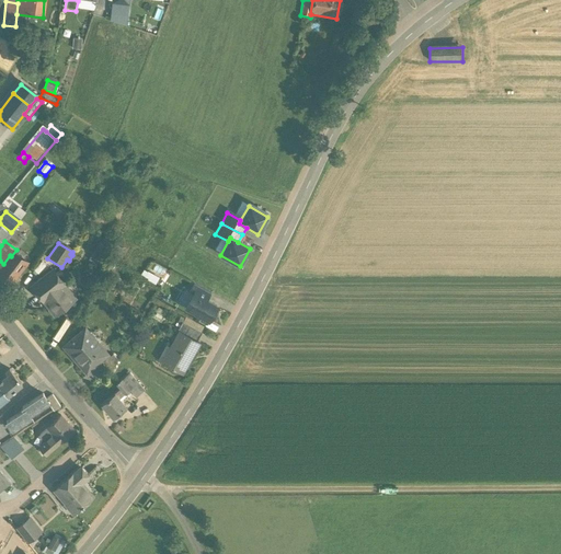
[(11,256),(10,255),(3,264),(0,267),(0,278),(10,286),(19,274),(16,272),(22,264),(11,256)]
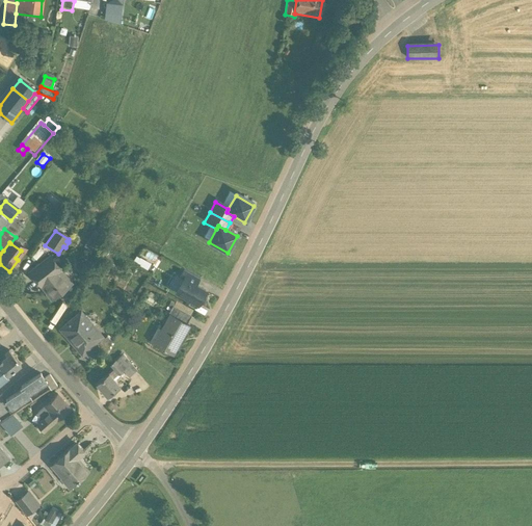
[(50,258),(30,273),(41,287),(43,285),(53,298),(71,284),(50,258)]
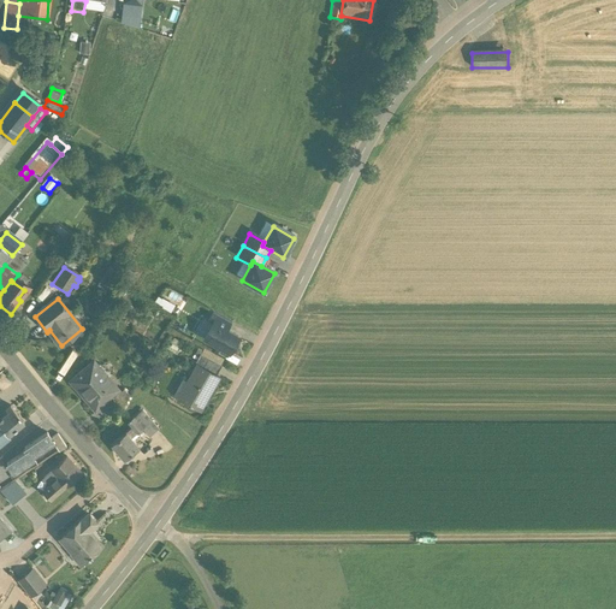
[(231,324),(212,313),(207,323),(211,325),(212,324),(226,332),(231,324)]
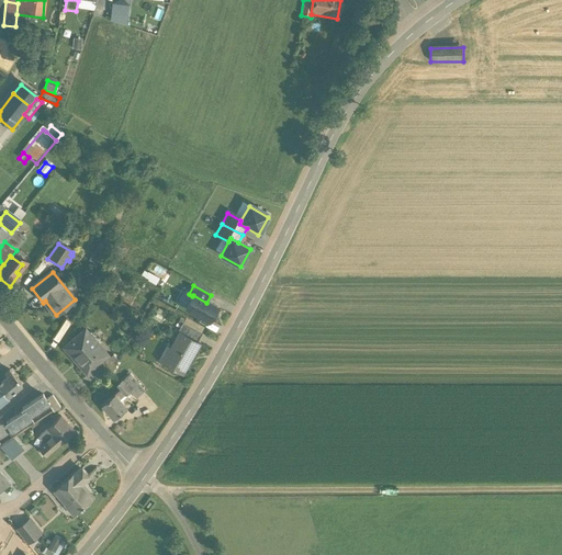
[(206,303),(193,295),(192,296),(186,309),(209,323),(216,308),(206,303)]
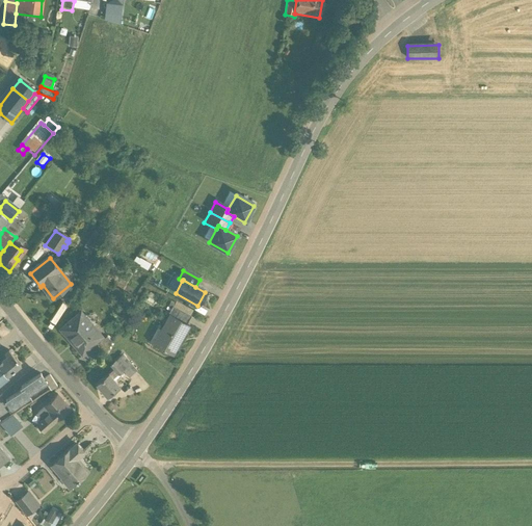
[(191,317),(173,307),(167,317),(169,318),(169,317),(186,326),(191,317)]
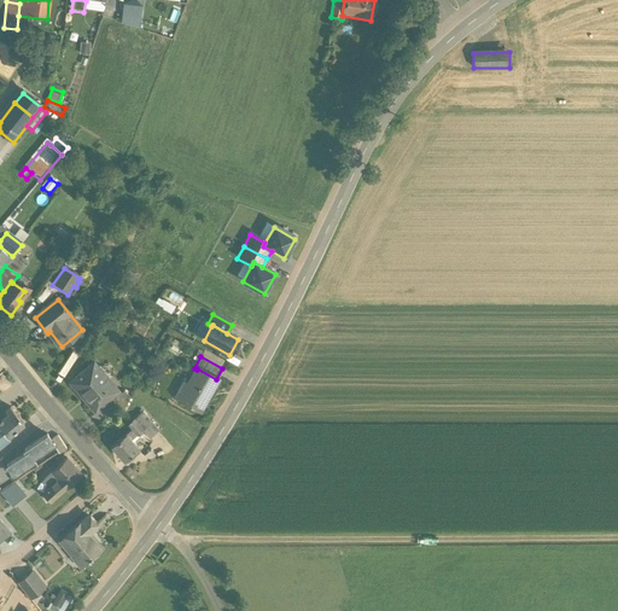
[(92,366),(71,383),(87,401),(86,402),(94,413),(111,399),(100,387),(105,383),(92,366)]
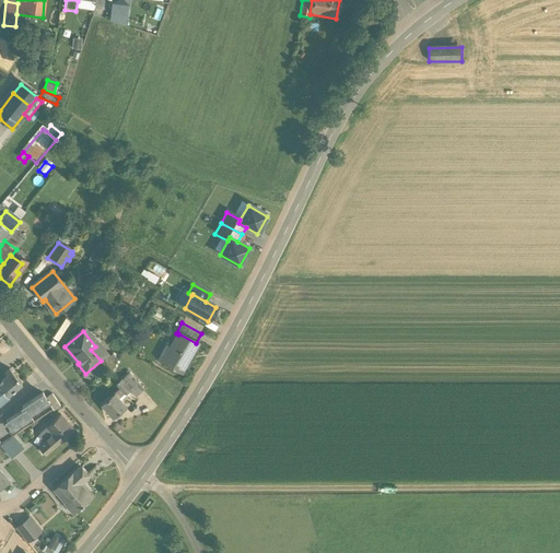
[(178,334),(170,349),(173,350),(165,364),(182,374),(188,363),(187,363),(198,344),(196,343),(178,333),(178,334)]
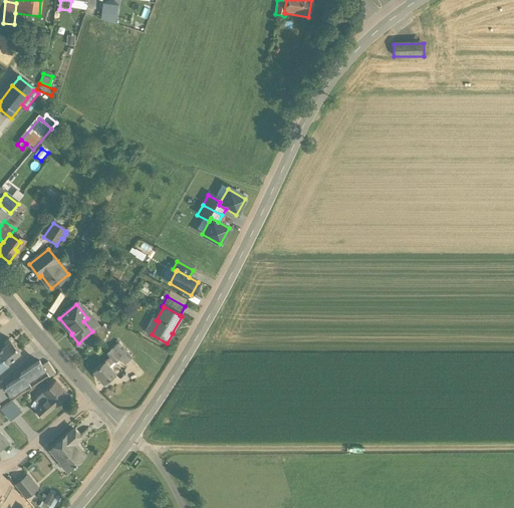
[(103,326),(93,334),(100,343),(107,331),(103,326)]
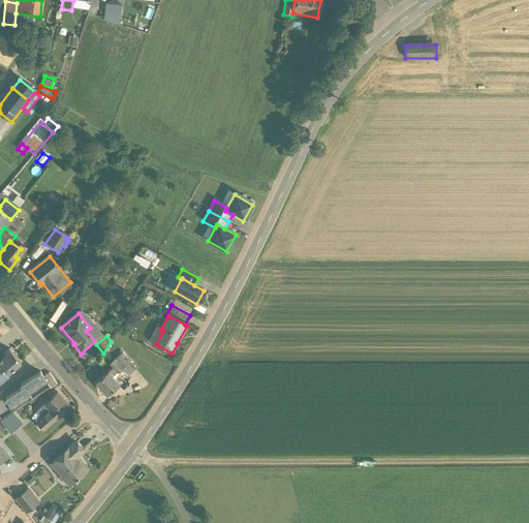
[(10,352),(0,361),(0,368),(1,369),(6,376),(20,364),(10,352)]
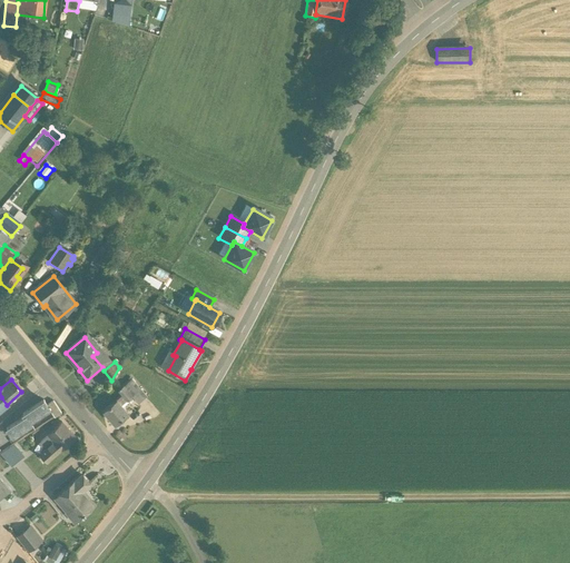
[(130,382),(123,387),(128,395),(136,388),(130,382)]
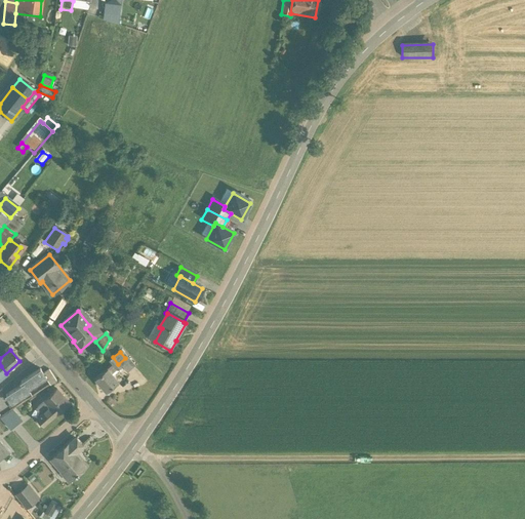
[(118,364),(113,357),(108,362),(112,366),(116,371),(117,371),(121,368),(121,367),(118,364)]
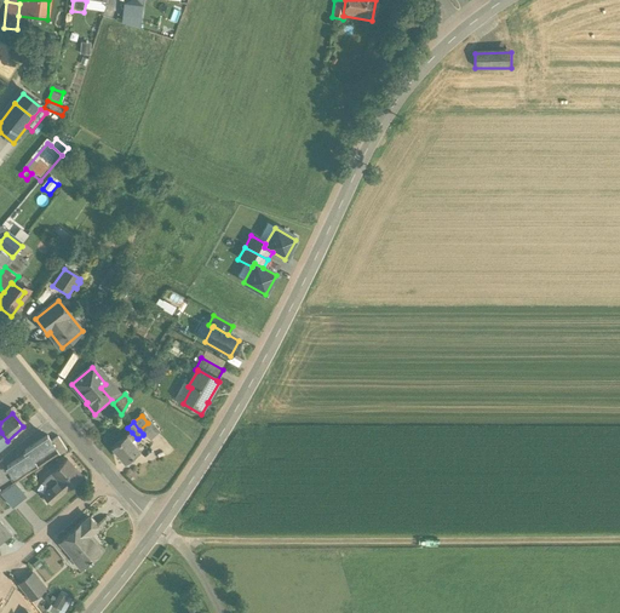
[(148,423),(139,430),(143,434),(143,435),(149,442),(158,435),(148,423)]
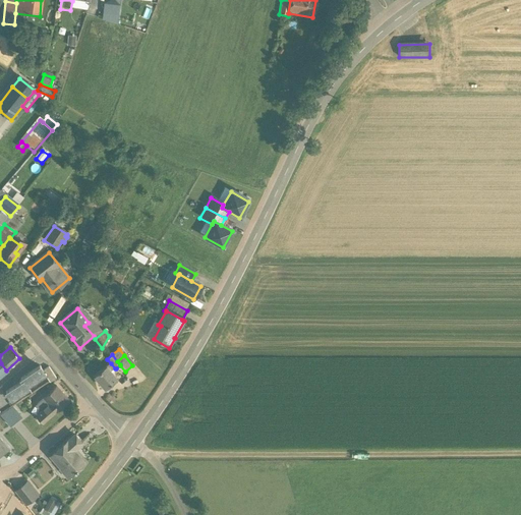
[(106,367),(95,378),(105,390),(116,380),(110,373),(115,368),(111,363),(106,367)]
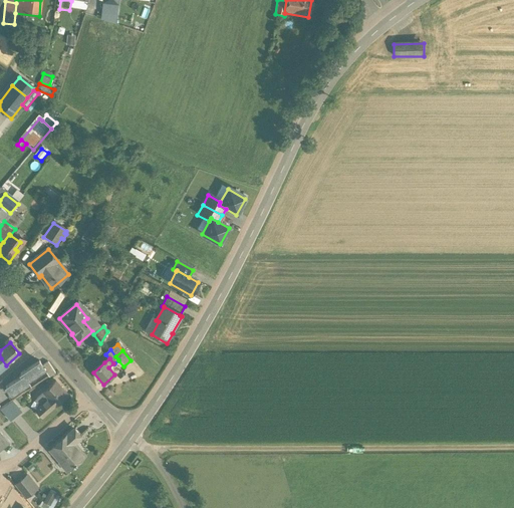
[(42,367),(39,363),(20,375),(22,377),(25,384),(44,371),(42,367)]
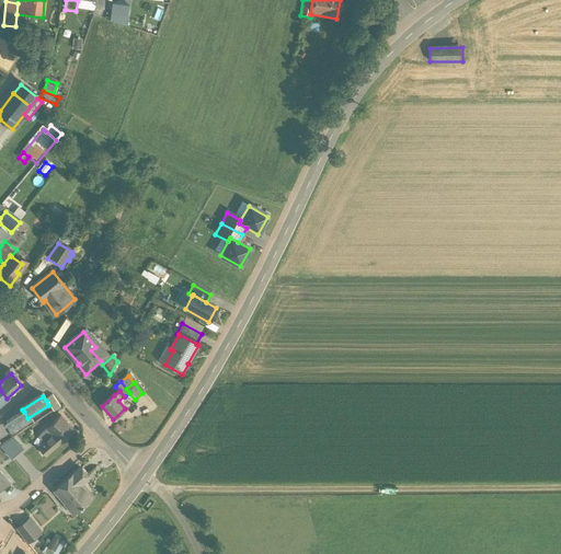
[(53,396),(46,401),(48,405),(54,413),(59,408),(53,396)]
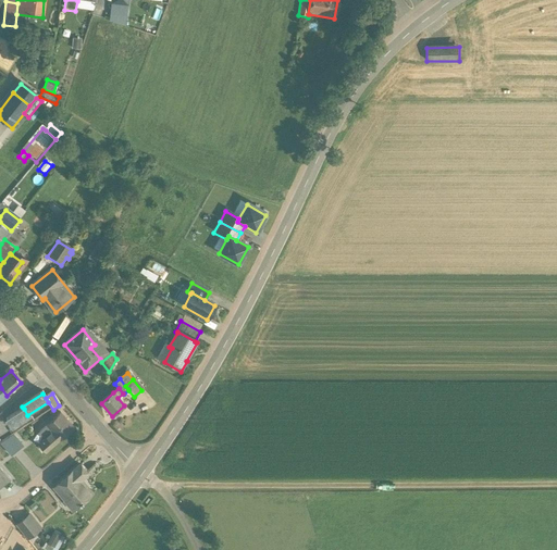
[(29,417),(24,409),(5,420),(12,429),(29,417)]
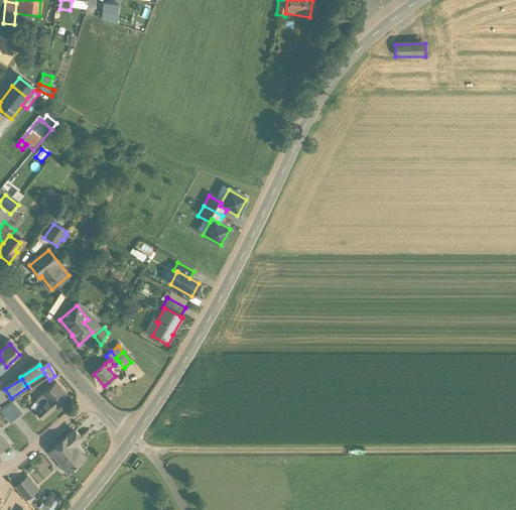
[(55,384),(36,401),(42,407),(36,412),(42,419),(68,397),(55,384)]
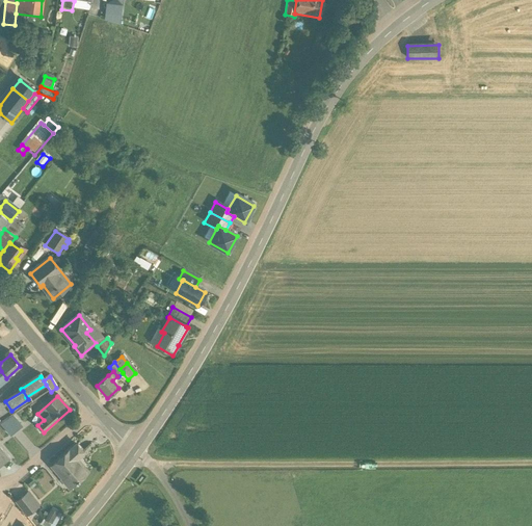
[(86,473),(75,461),(83,453),(76,446),(52,467),(63,479),(62,480),(67,477),(74,484),(76,482),(76,483),(79,480),(78,480),(86,473)]
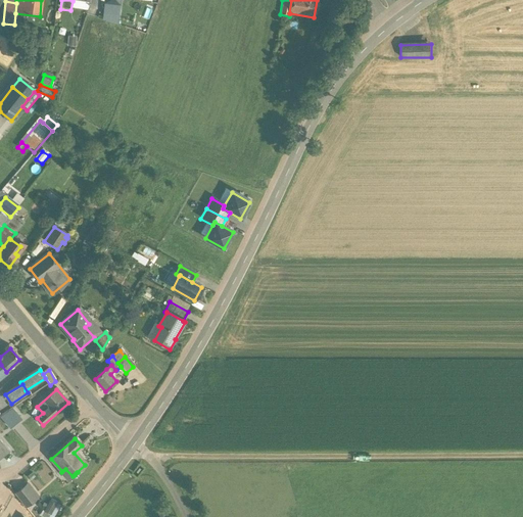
[(0,440),(0,461),(10,453),(0,440)]
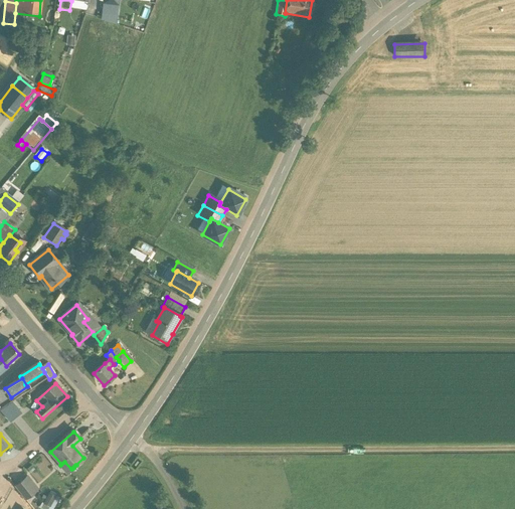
[(26,478),(14,488),(25,501),(37,492),(26,478)]
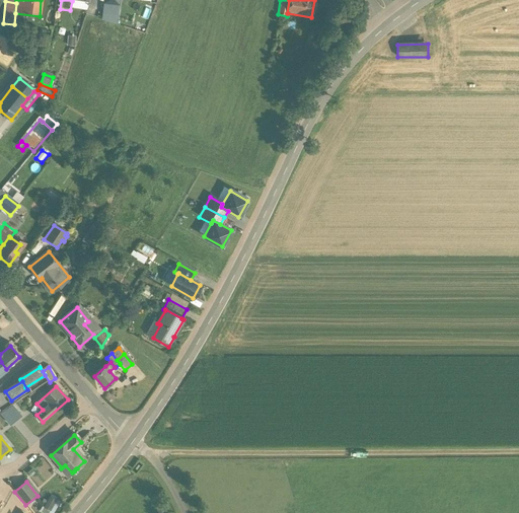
[(54,512),(59,505),(50,500),(44,512),(54,512)]
